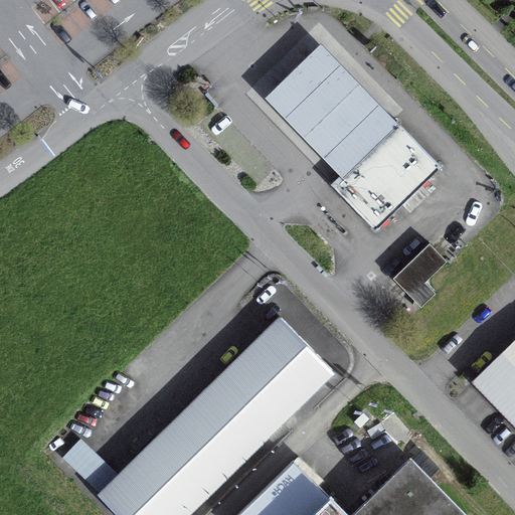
[(379,137),(395,122),(321,45),(266,99),(340,175),(379,137)]
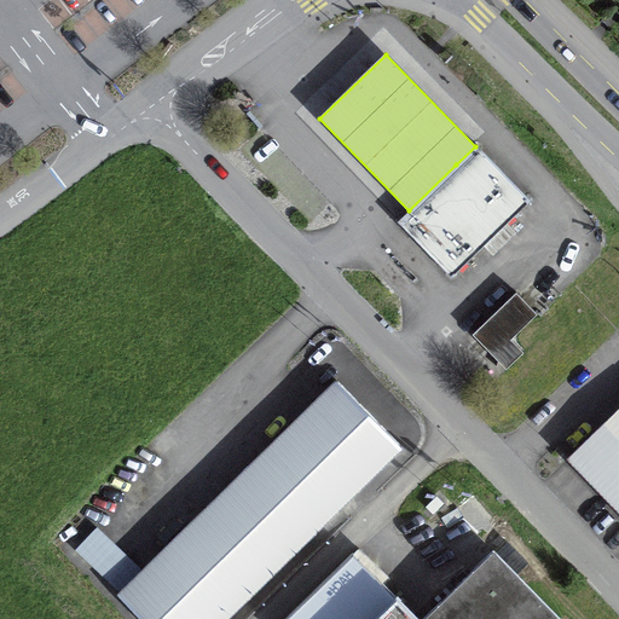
[(395,223),(450,278),(527,203),(530,202),(475,146),(456,165),(409,210),(395,223)]
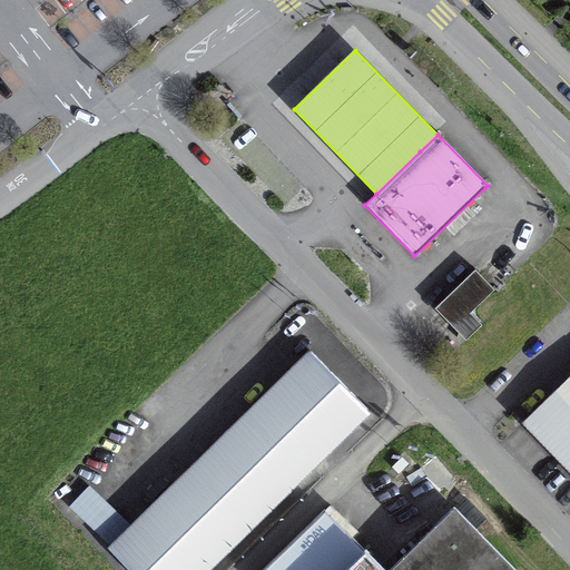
[(474,271),(434,308),(444,320),(464,341),(481,325),(469,313),(493,291),(483,281),(474,271)]
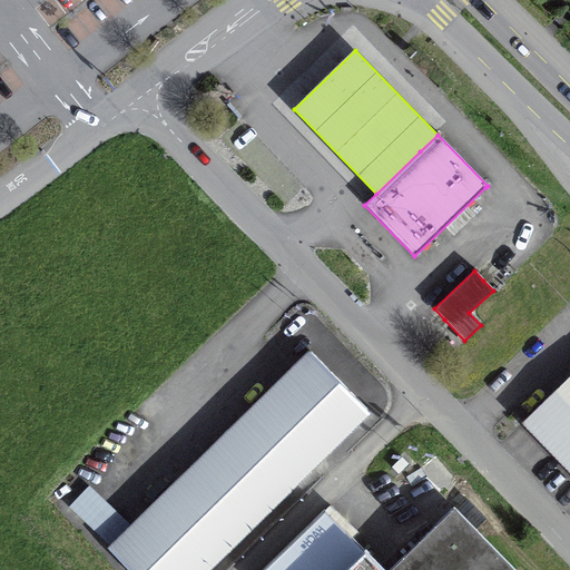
[(207,569),(367,413),(307,351),(208,449),(107,548),(128,569),(207,569)]
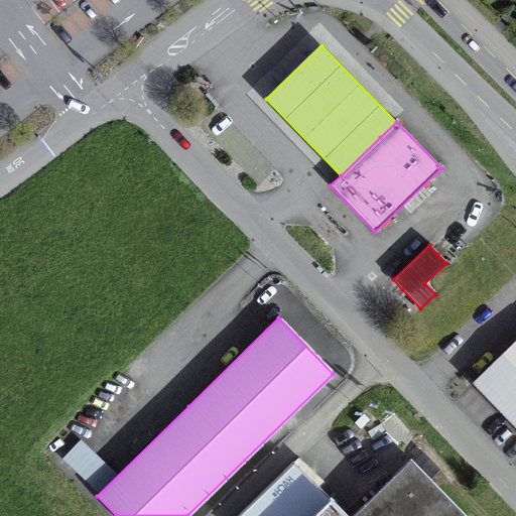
[(515,340),(472,383),(515,427),(515,340)]
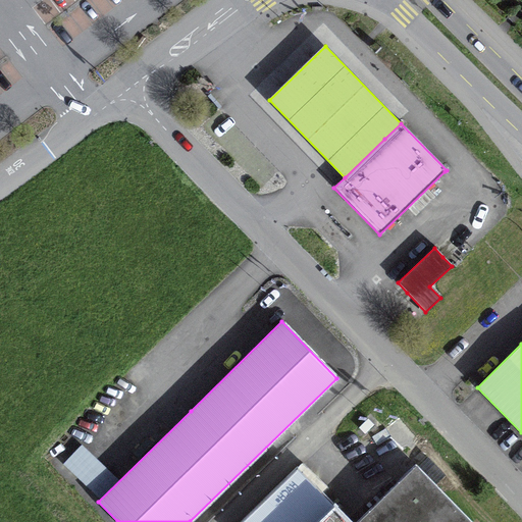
[(468,521),(415,468),(388,493),(358,521),(349,521),(333,506),(316,521),(468,521)]
